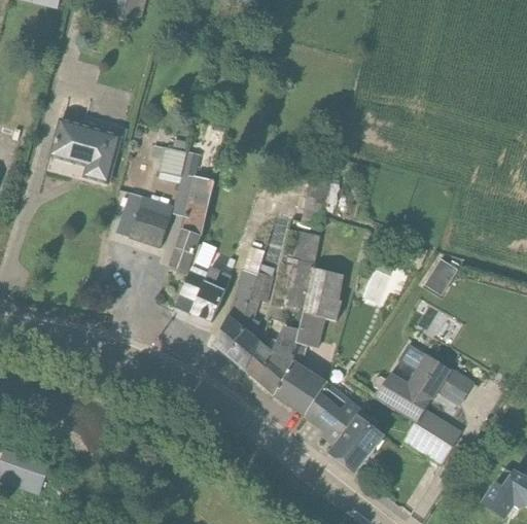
[(22,0),(57,8),(58,0),(22,0)]
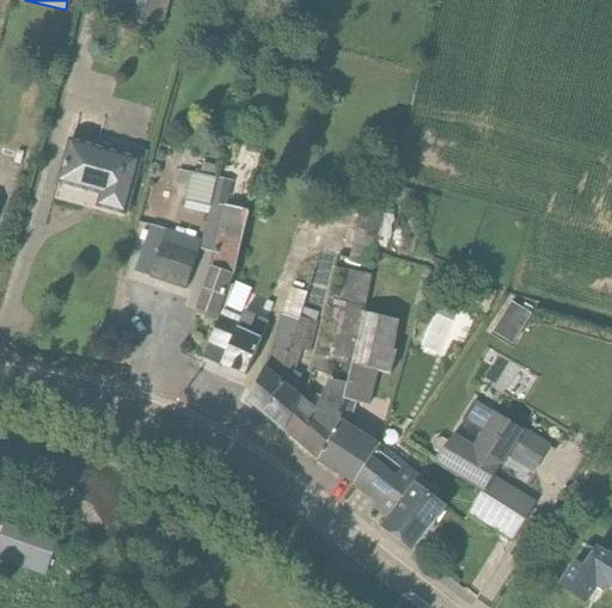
[(109,0),(108,8),(163,23),(169,0),(109,0)]
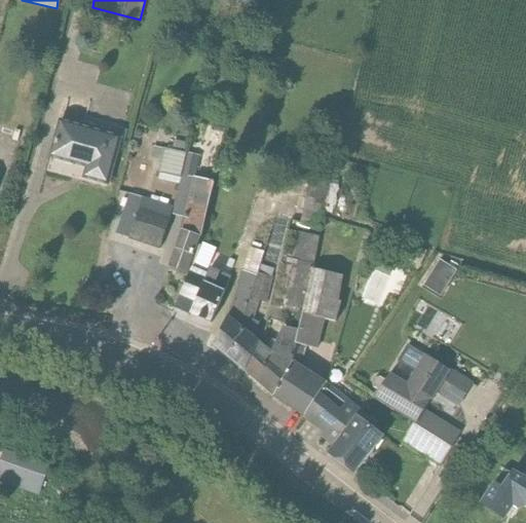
[(121,135),(58,117),(47,155),(83,164),(81,177),(108,184),(121,135)]
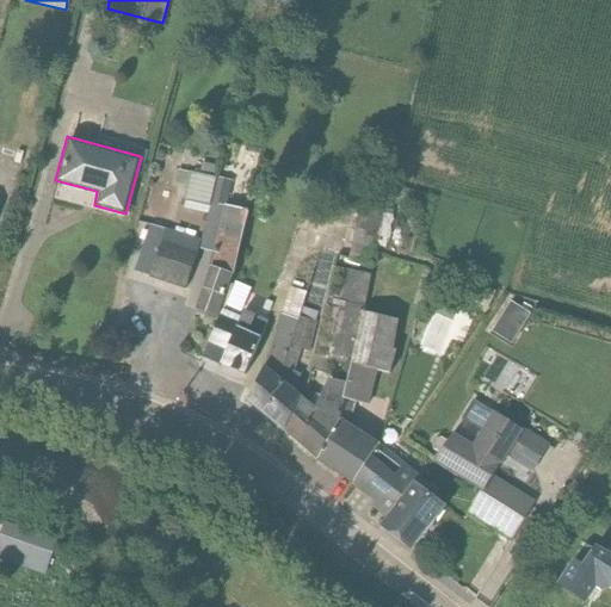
[(208,210),(216,174),(218,165),(201,160),(198,171),(190,168),(190,169),(177,167),(173,180),(186,184),(184,197),(185,197),(184,205),(208,210)]
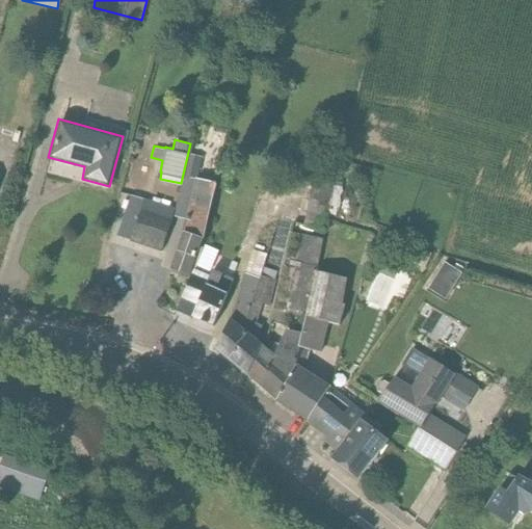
[(203,237),(216,181),(196,177),(202,156),(189,153),(188,152),(181,183),(177,207),(175,215),(185,217),(183,233),(169,268),(187,274),(191,265),(203,237)]
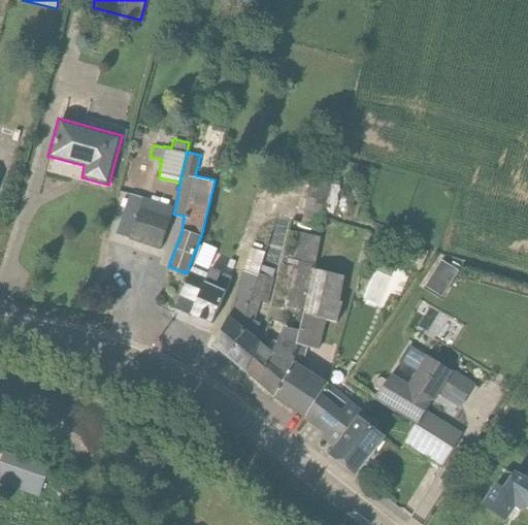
[(310,172),(300,221),(322,226),(324,215),(332,177),(310,172)]
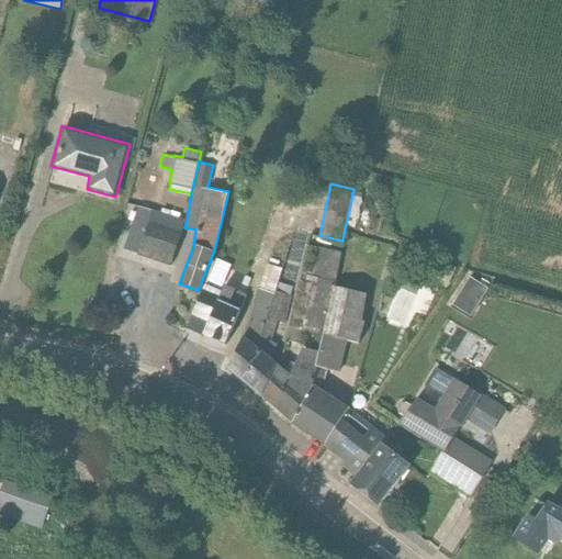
[(182,226),(184,219),(137,203),(124,248),(169,263),(182,226)]
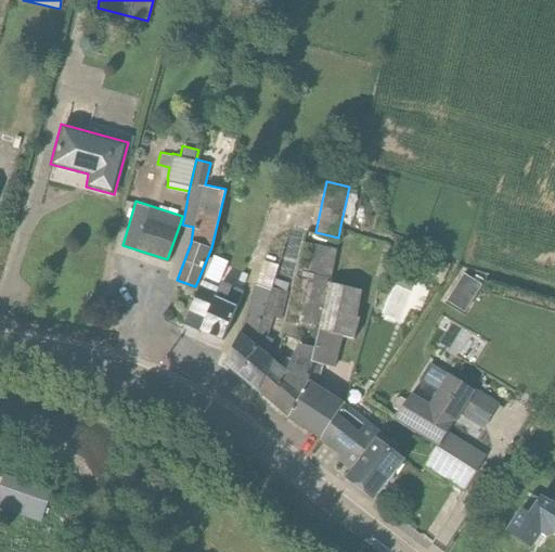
[(319,328),(330,281),(336,248),(304,241),(282,336),(301,339),(306,326),(319,328)]
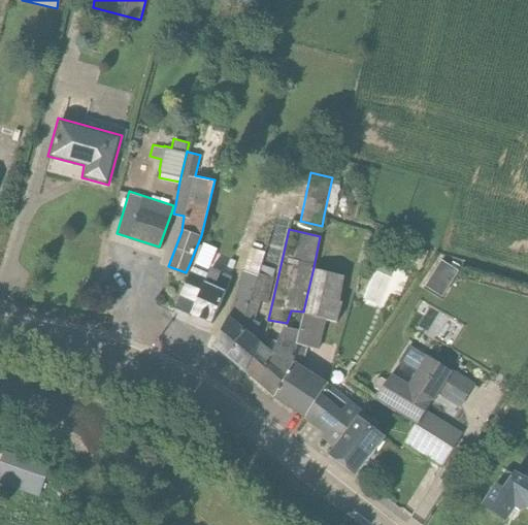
[(417,245),(409,261),(421,266),(428,251),(417,245)]
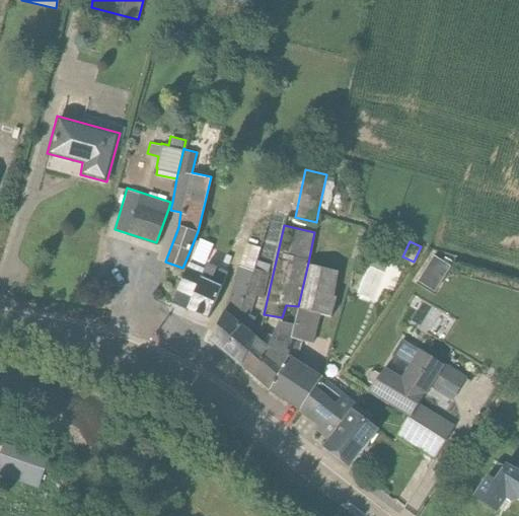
[(220,310),(210,338),(225,351),(241,322),(236,318),(256,258),(261,247),(246,242),(220,310)]
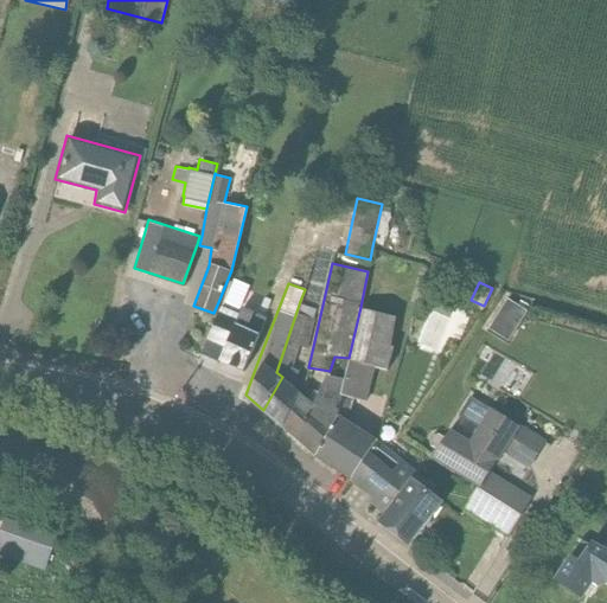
[(422,284),(414,303),(449,318),(457,299),(422,284)]
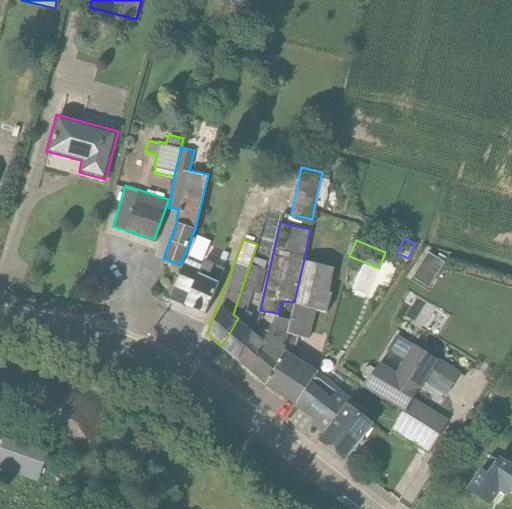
[(428,251),(412,275),(429,286),(444,262),(428,251)]
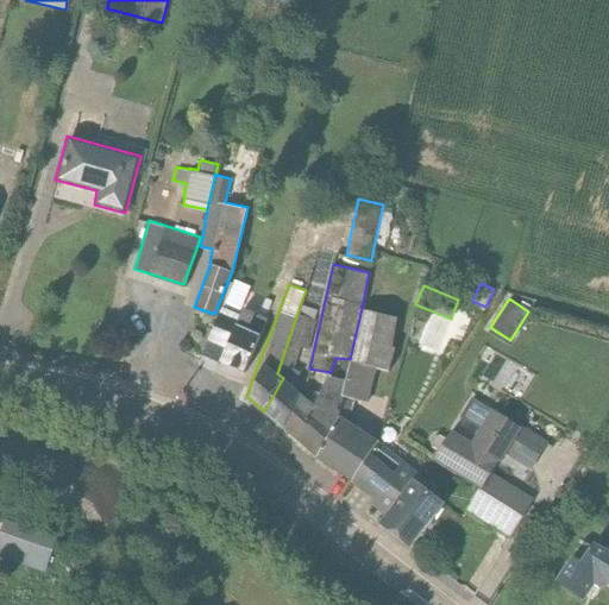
[(301,394),(292,386),(300,370),(293,367),(300,345),(308,347),(315,317),(313,316),(316,307),(301,302),(277,373),(283,378),(264,411),(284,427),(301,394)]
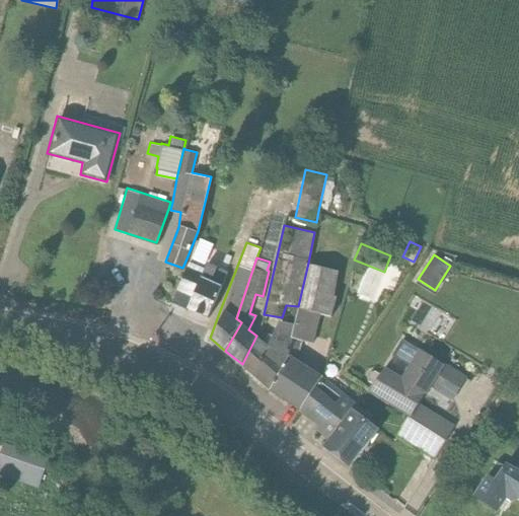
[(173,295),(171,301),(186,307),(207,317),(227,271),(207,262),(205,267),(189,261),(173,295)]
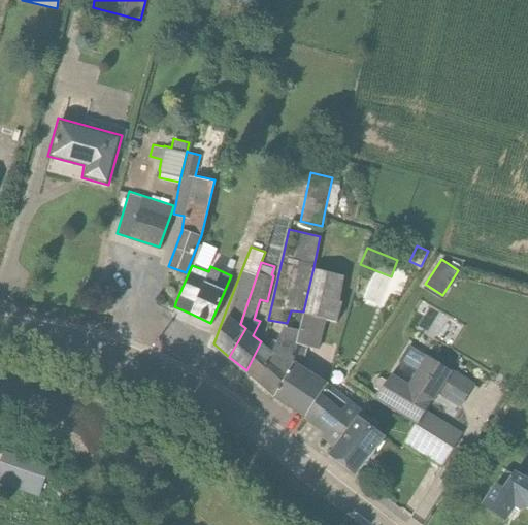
[(314,267),(303,312),(303,314),(325,319),(337,322),(341,301),(339,300),(344,274),(314,267)]
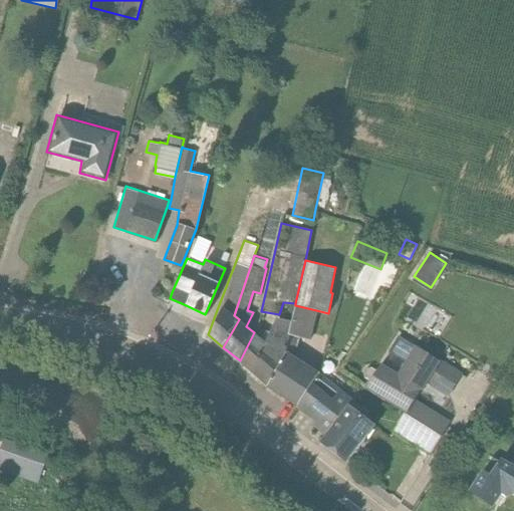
[(267,385),(297,405),(316,377),(320,372),(293,355),(298,337),(309,340),(316,310),(295,305),(291,321),(286,352),(267,385)]
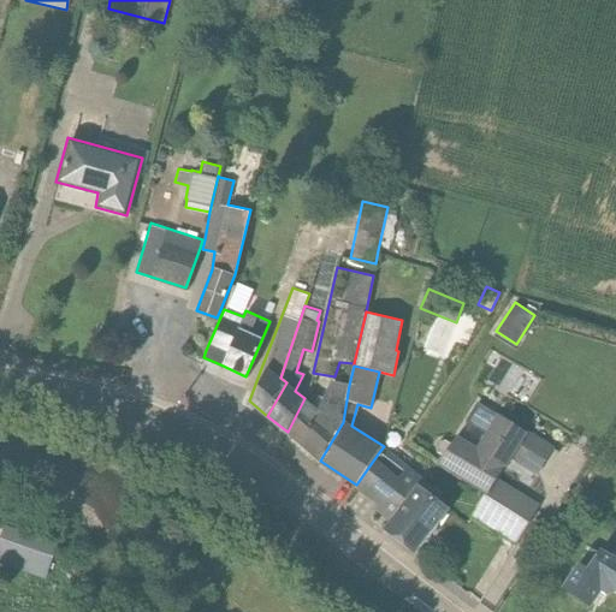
[(331,379),(318,410),(304,398),(288,432),(288,433),(320,461),(343,422),(349,385),(333,380),(331,379)]
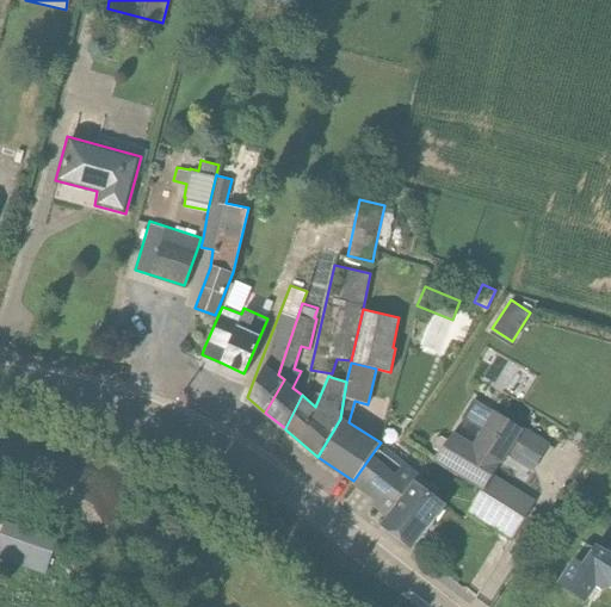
[(437,451),(432,459),(524,516),(535,499),(494,472),(505,456),(532,468),(549,440),(473,397),(461,417),(481,429),(473,443),(452,429),(446,438),(442,437),(436,437),(432,441),(437,451)]
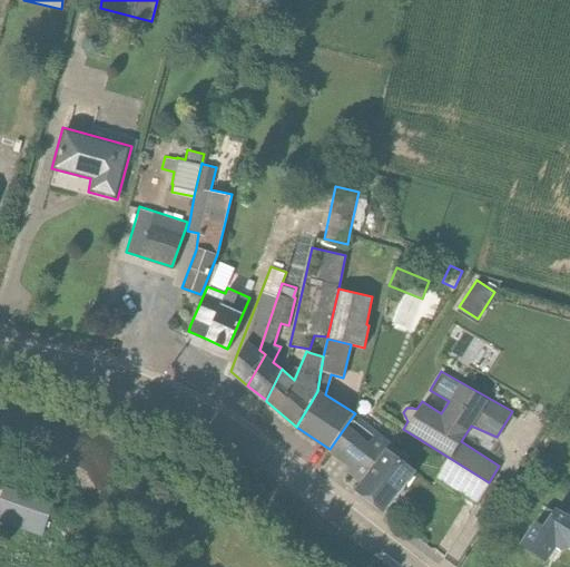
[(356,489),(383,510),(414,469),(390,450),(394,443),(375,430),(372,434),(351,419),(330,449),(350,466),(347,469),(363,480),(356,489)]
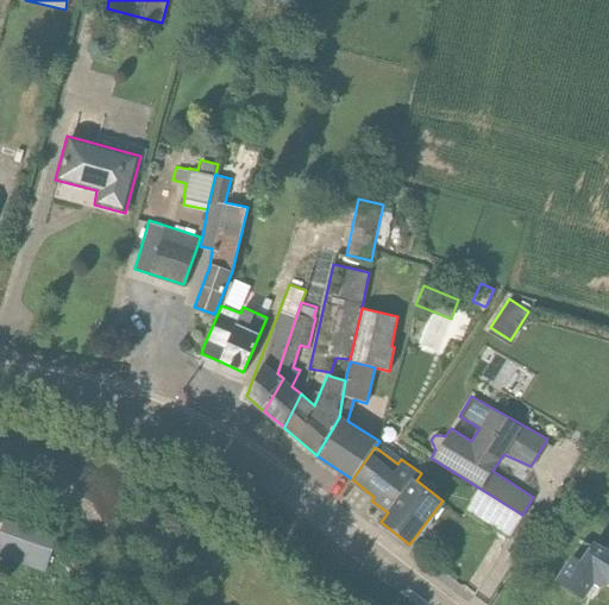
[(1,517),(0,523),(0,556),(45,571),(56,536),(1,517)]
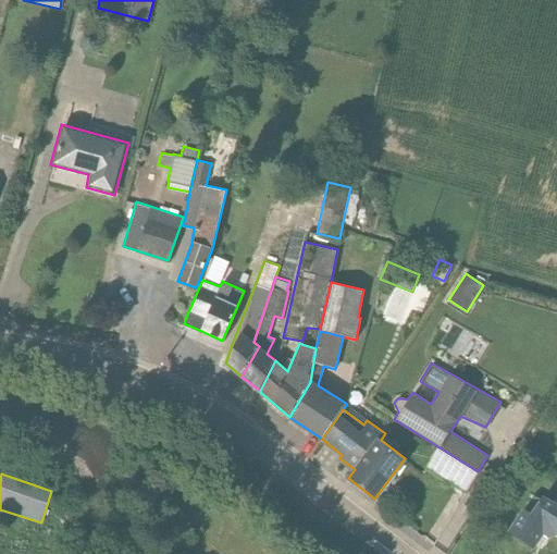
[(556,533),(556,505),(535,495),(510,531),(533,548),(543,532),(548,536),(556,533)]
